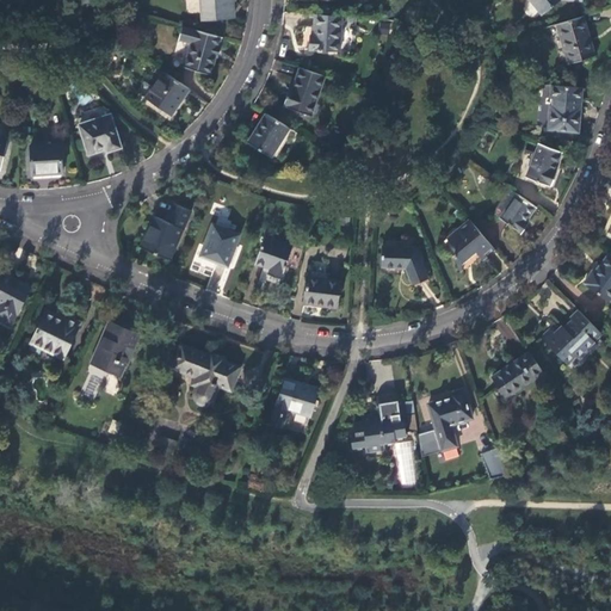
[(233,0),(204,0),(207,18),(234,16),(233,0)]
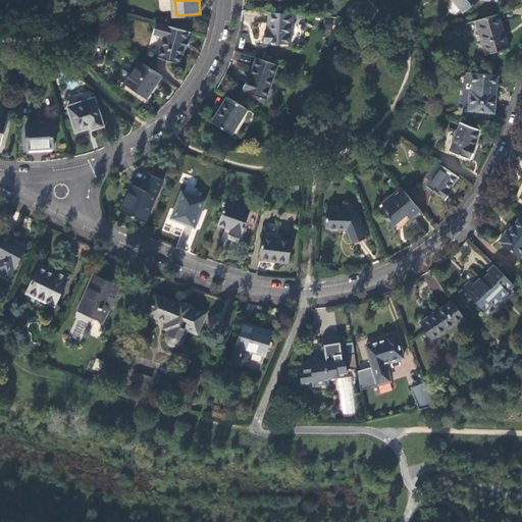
[(455,0),(463,9),(467,8),(476,0),(455,0)]
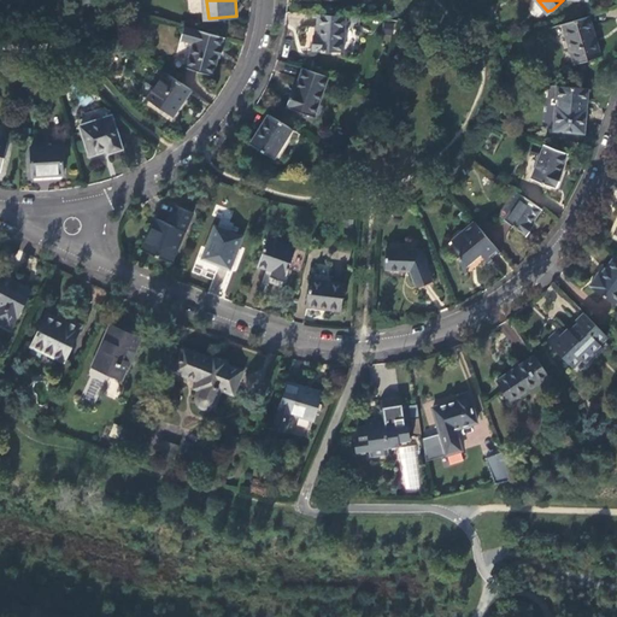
[(592,13),(563,22),(574,63),(603,54),(592,13)]
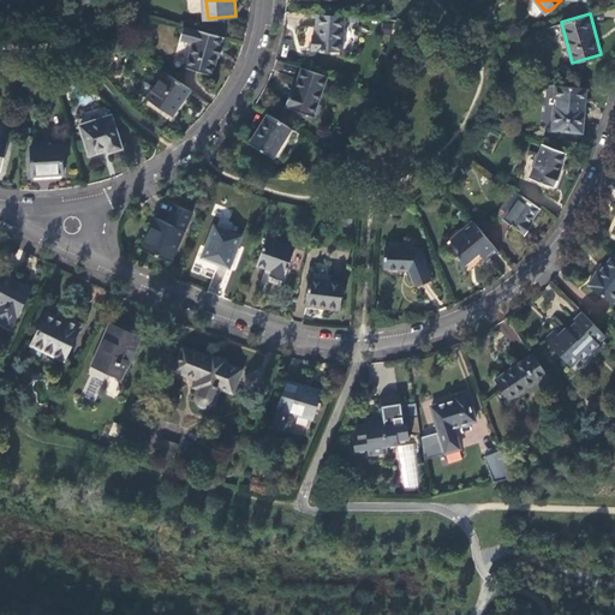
[(344,53),(346,17),(320,15),(317,36),(315,36),(314,51),(344,53)]
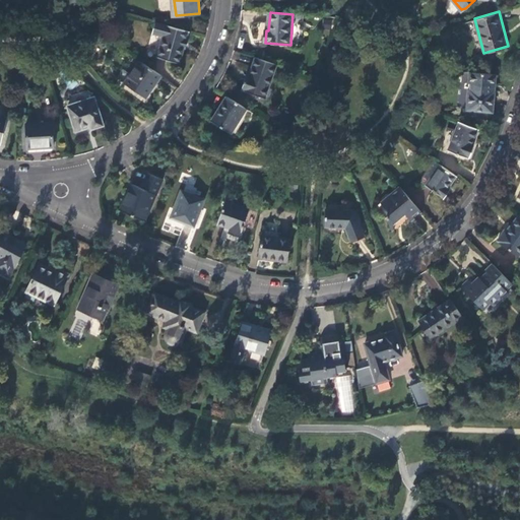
[(333,18),(325,18),(324,27),(332,28),(333,18)]
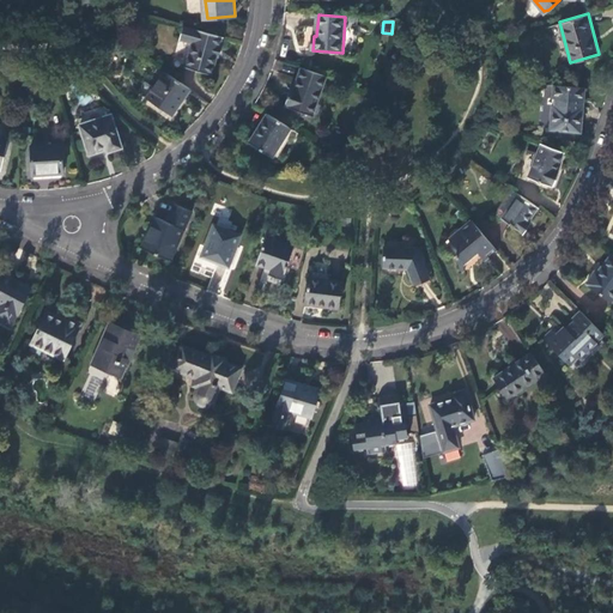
[(183,26),(180,40),(192,43),(184,67),(211,76),(222,37),(183,26)]
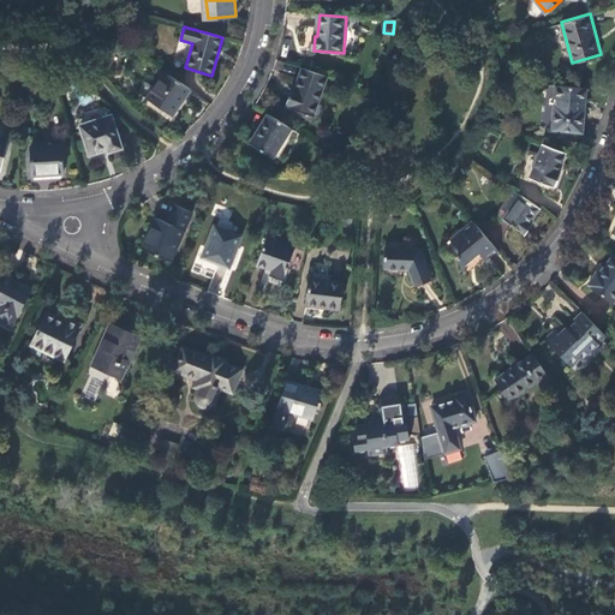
[(288,101),(297,111),(315,117),(328,77),(302,69),(294,89),(292,89),(288,101)]
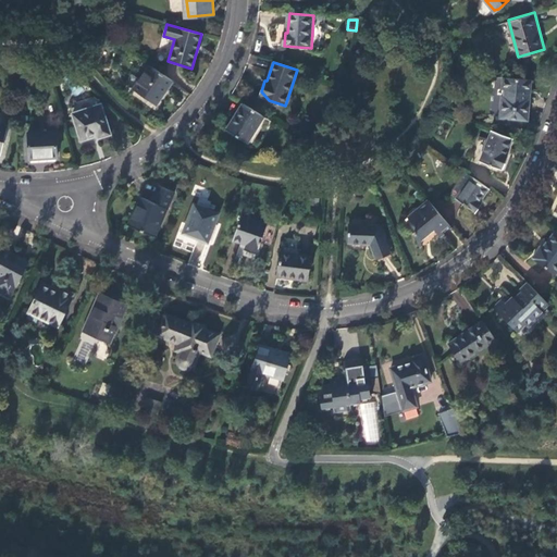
[(156,107),(173,83),(156,71),(149,66),(134,90),(156,107)]
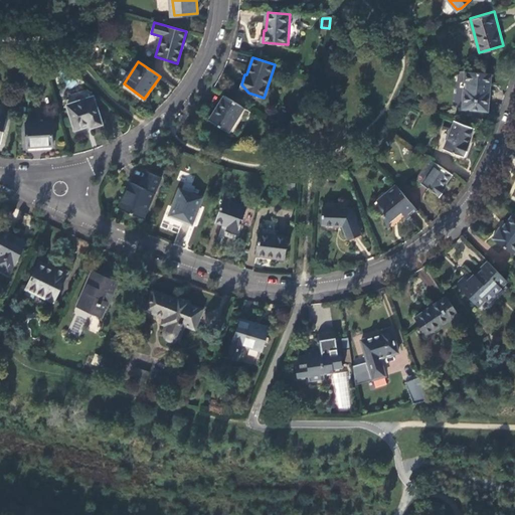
[(492,73),(467,70),(465,87),(464,87),(461,108),(488,111),(492,73)]
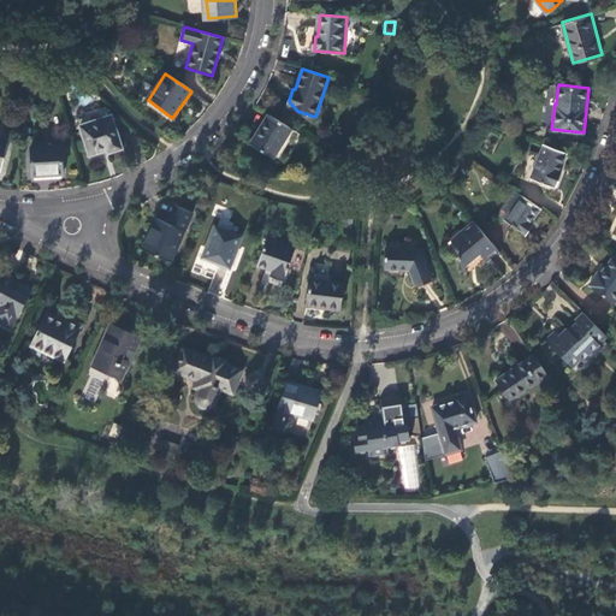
[(81,122),(108,114),(107,107),(78,114),(81,122)]
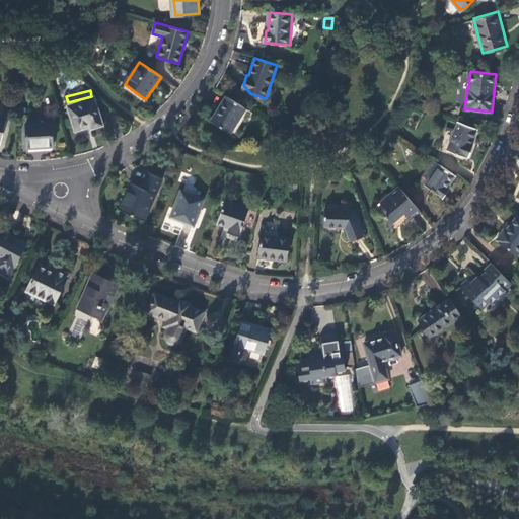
[(226,96),(212,121),(232,133),(247,108),(226,96)]
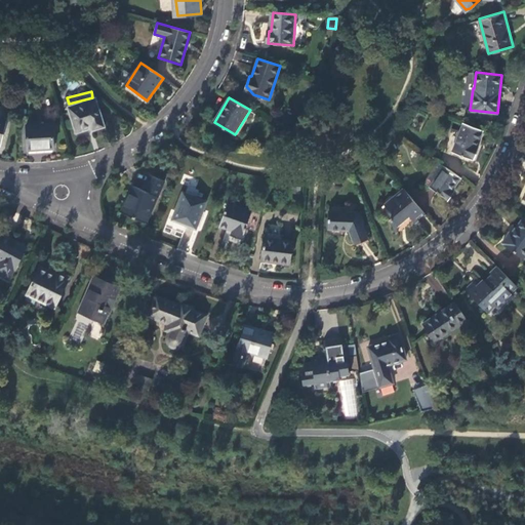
[(69,108),(77,133),(93,128),(93,130),(105,126),(95,99),(69,108)]
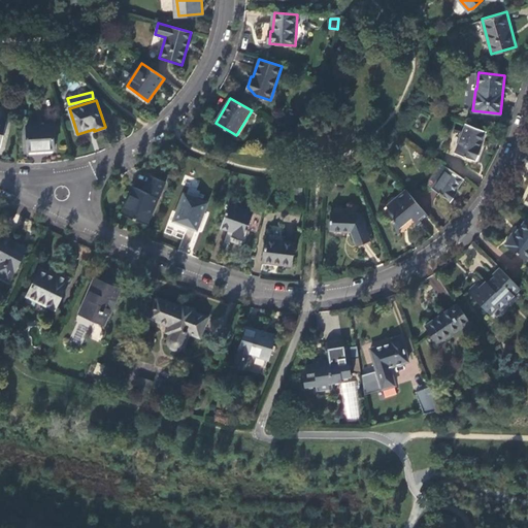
[(487,130),(467,123),(457,152),(475,159),(476,157),(479,158),(484,146),(481,145),(487,130)]
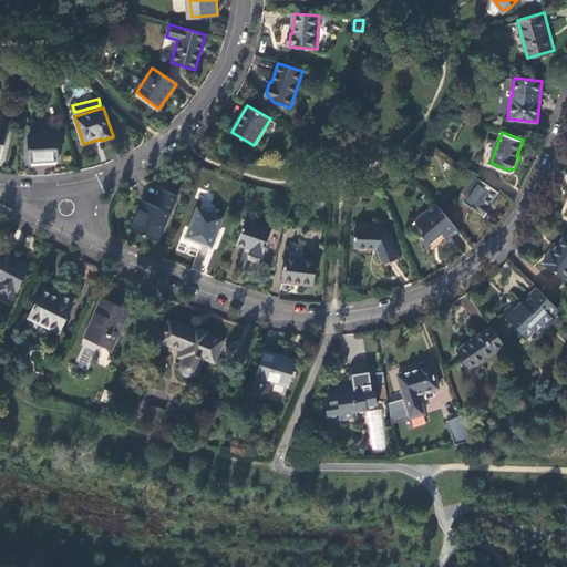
[(30,135),(32,163),(59,161),(58,133),(30,135)]
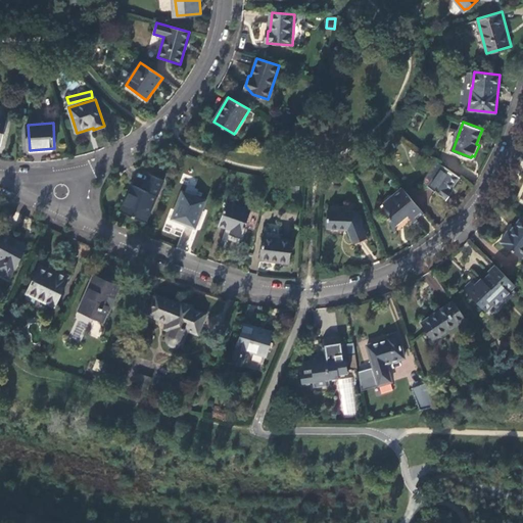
[(423,181),(428,185),(443,164),(438,160),(423,181)]
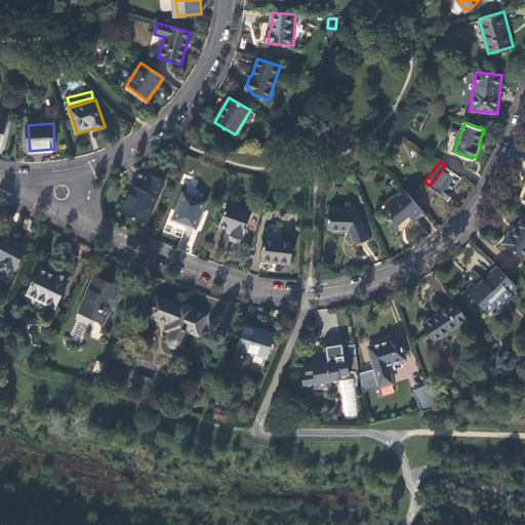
[(461,177),(445,165),(430,186),(449,199),(455,191),(452,190),(461,177)]
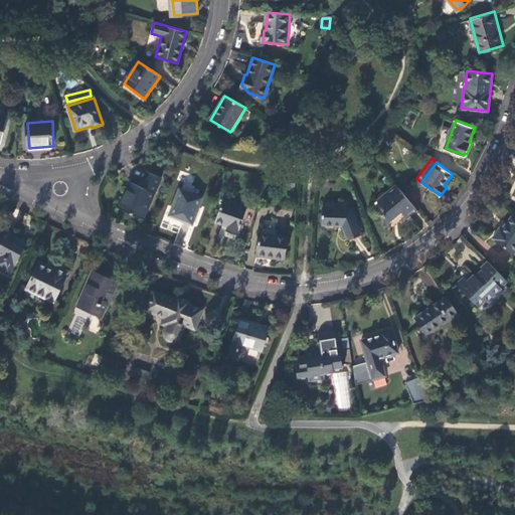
[(131,182),(119,208),(145,219),(162,178),(147,172),(140,186),(131,182)]
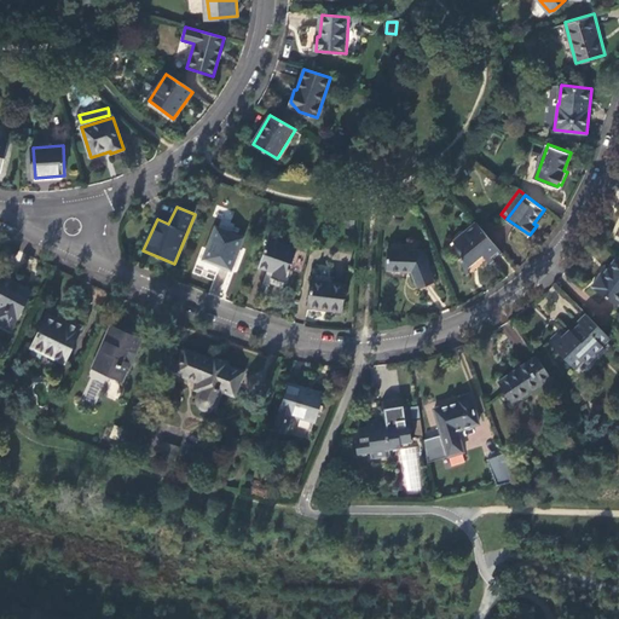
[(504,254),(479,223),(452,243),(453,246),(457,242),(463,249),(460,253),(468,276),(470,273),(467,265),(482,253),(492,265),(496,261),(492,256),(498,252),(502,255),(504,254)]
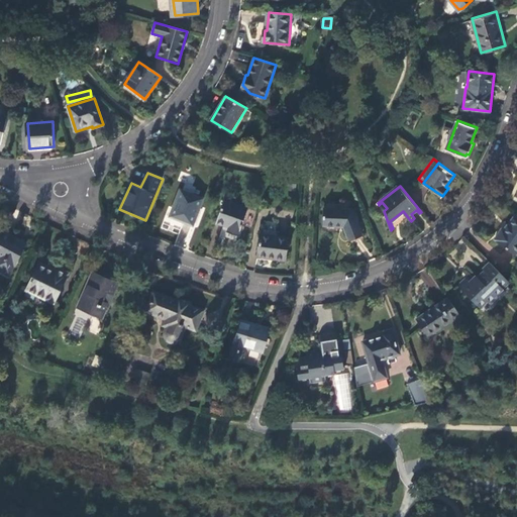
[(181,190),(171,217),(194,226),(204,199),(181,190)]
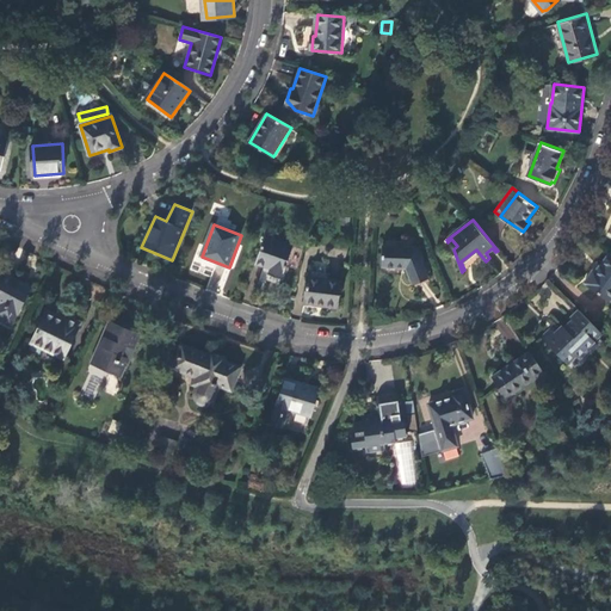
[(264,236),(257,263),(271,267),(270,272),(283,277),(292,244),(264,236)]
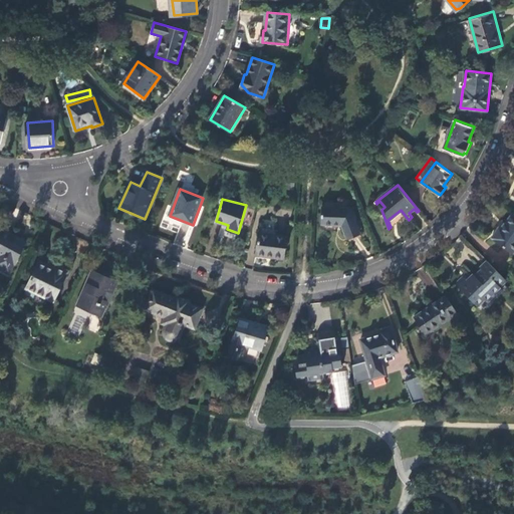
[(350,207),(324,206),(323,223),(342,224),(348,238),(361,233),(350,207)]
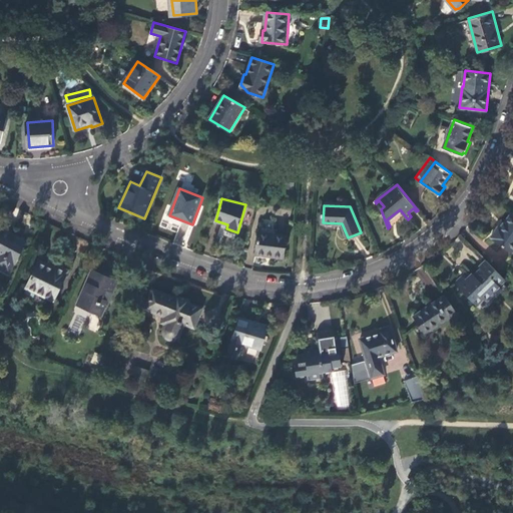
[(511,253),(512,249),(512,215),(510,214),(498,230),(496,229),(490,238),(511,253)]
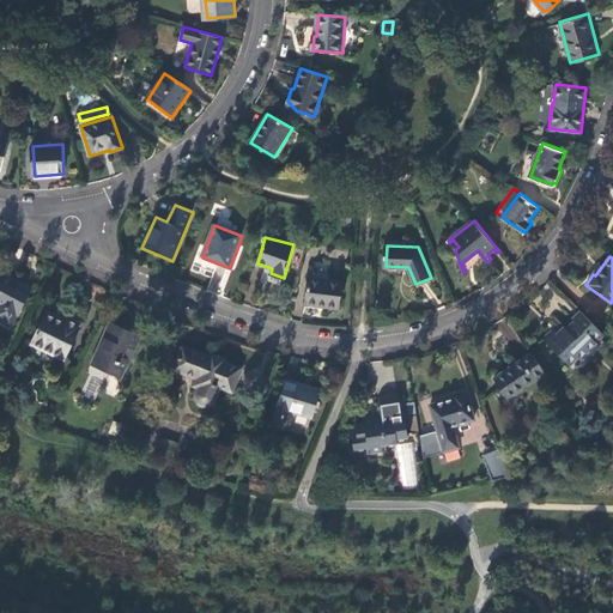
[(0,273),(0,320),(11,326),(28,293),(14,286),(17,281),(0,273)]
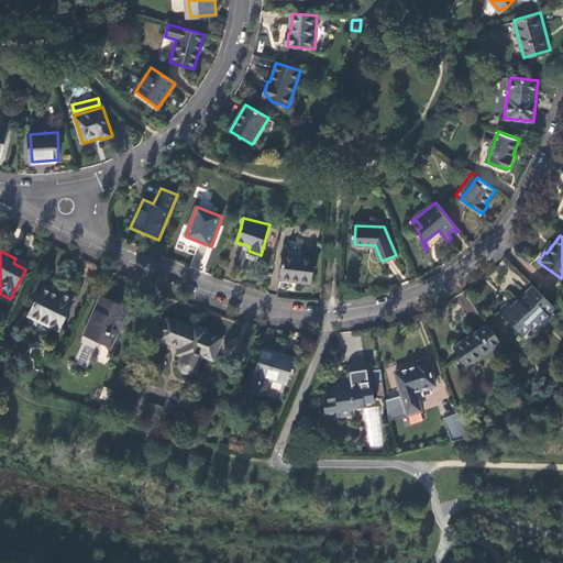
[(284,256),(280,280),(310,285),(313,260),(284,256)]
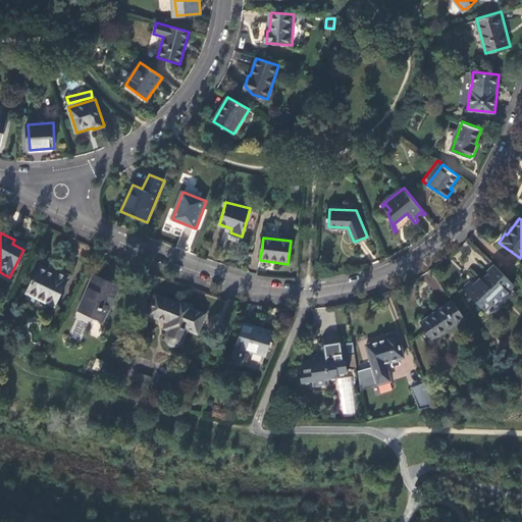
[(41,266),(27,296),(54,308),(69,276),(57,270),(55,273),(41,266)]
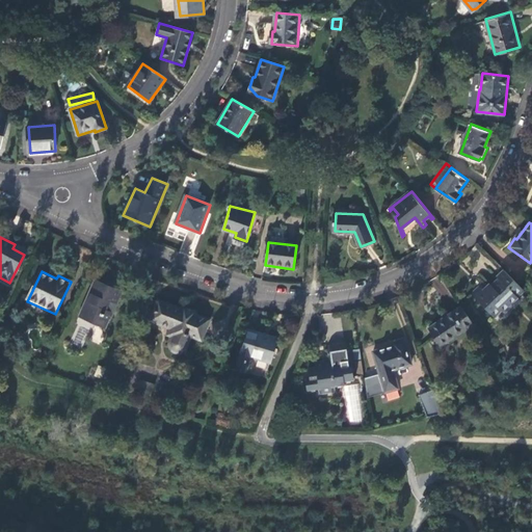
[(517,299),(524,292),(503,271),(496,277),(497,278),(489,286),(484,280),(470,295),(493,318),(500,312),(504,316),(519,301),(517,299)]
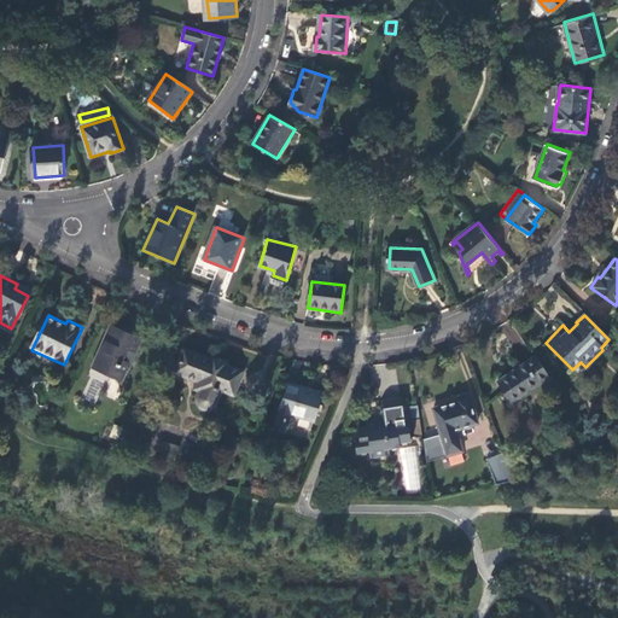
[(108,331),(94,363),(111,371),(110,374),(122,380),(126,371),(127,371),(140,339),(129,334),(128,339),(108,331)]
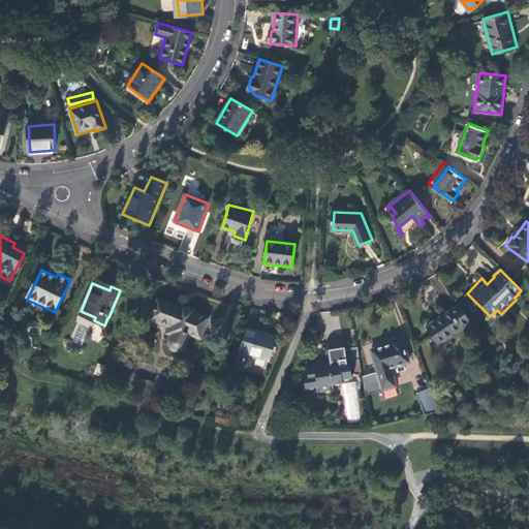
[(195,311),(183,306),(182,308),(157,299),(149,319),(169,328),(166,335),(170,336),(168,341),(168,342),(168,344),(168,346),(169,347),(172,349),(174,351),(175,351),(177,352),(180,352),(183,350),(184,349),(186,347),(187,345),(190,336),(200,340),(209,319),(194,313),(195,311)]
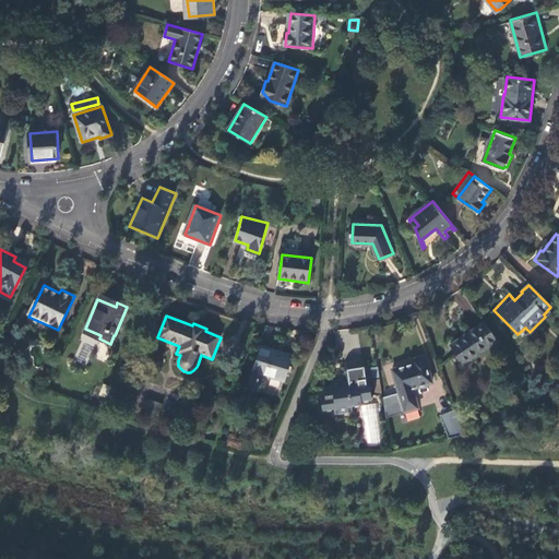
[(497,341),(484,323),(451,346),(464,364),(497,341)]
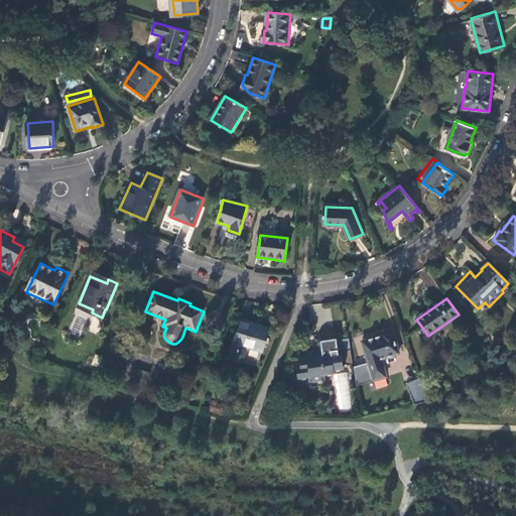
[(240,321),(230,362),(239,364),(243,348),(263,354),(269,330),(240,321)]
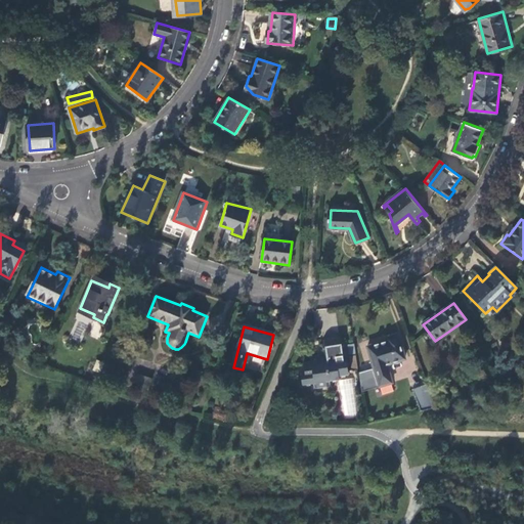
[(366,346),(378,385),(390,381),(384,363),(402,357),(395,335),(384,338),(385,341),(366,346)]
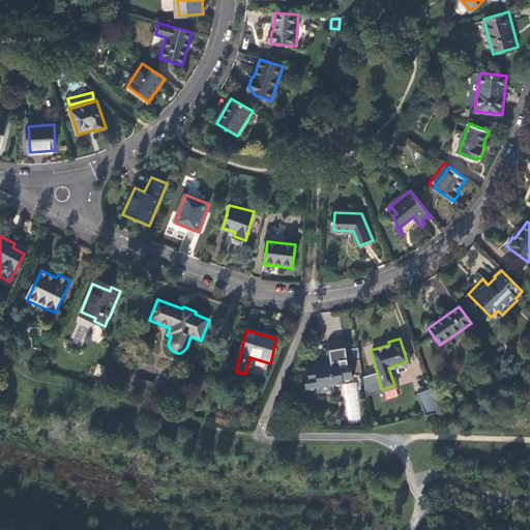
[(302,379),(304,391),(318,389),(318,393),(331,391),(330,387),(342,385),(342,382),(351,381),(346,343),(324,346),(327,362),(322,363),(321,360),(312,362),(313,366),(305,369),(306,378),(302,379)]
